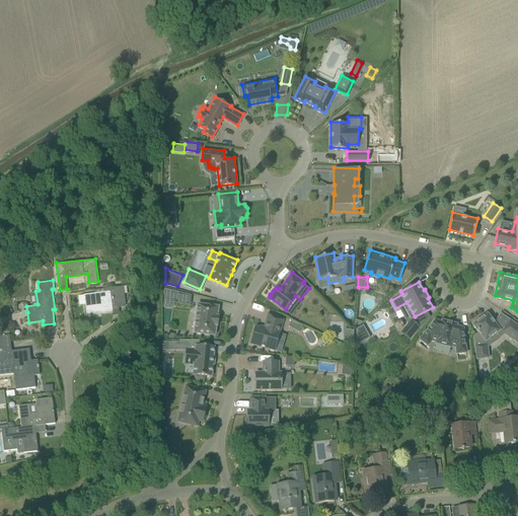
[(126,302),(124,284),(105,286),(106,290),(84,293),(87,312),(113,308),(113,304),(126,302)]
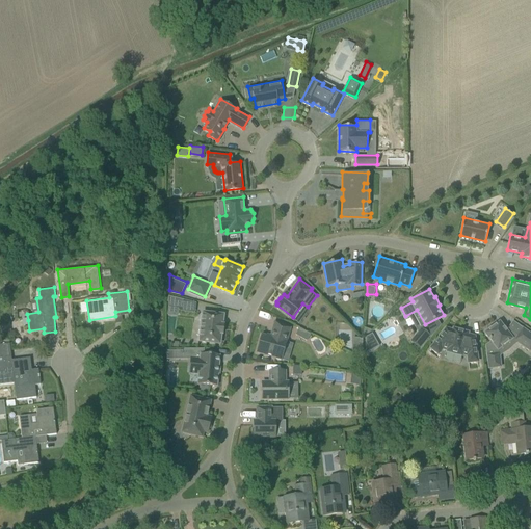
[(168,305),(183,307),(184,298),(168,294),(168,305)]
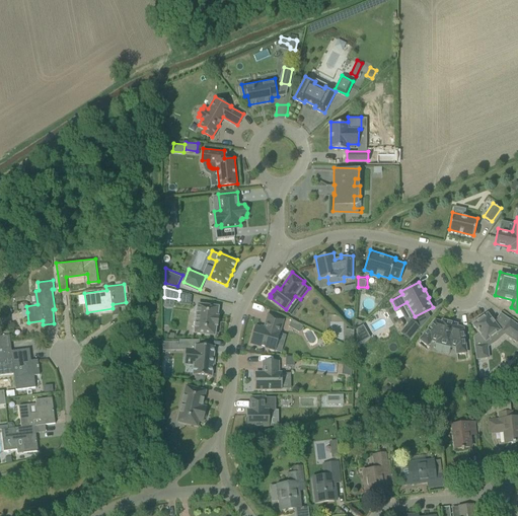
[(219,315),(217,315),(219,305),(199,303),(195,332),(215,334),(216,324),(218,324),(219,315)]
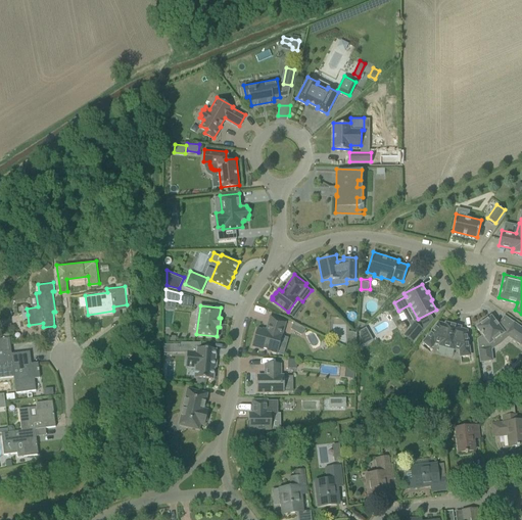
[(257,327),(252,344),(272,350),(284,353),(286,344),(280,343),(283,334),(282,334),(286,321),(271,314),(267,329),(257,327)]
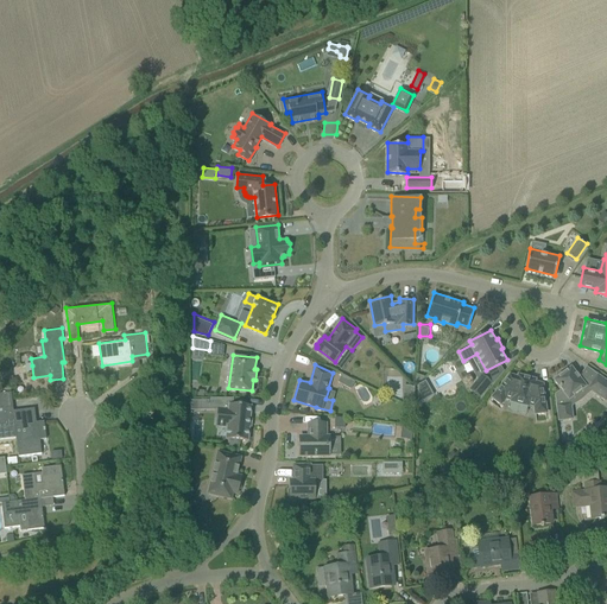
[(562,388),(556,393),(557,402),(560,418),(573,417),(571,401),(567,401),(567,399),(569,398),(586,385),(606,399),(606,379),(599,373),(593,381),(582,373),(579,375),(571,366),(563,373),(562,370),(556,375),(557,376),(555,379),(562,388)]
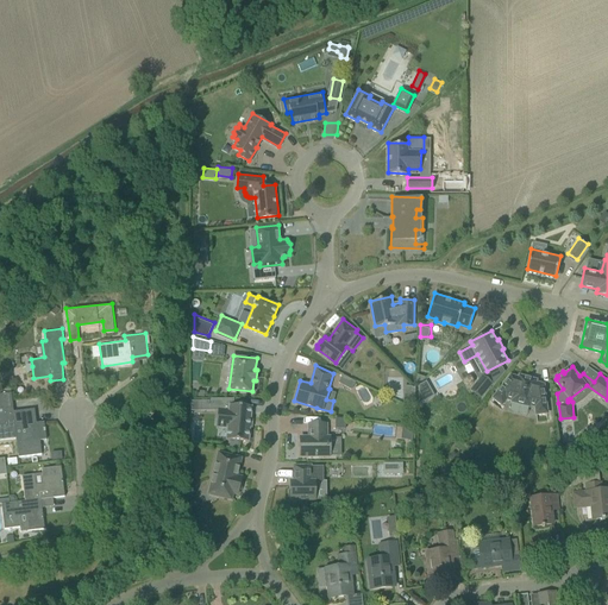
[(417,372),(417,384),(426,376),(417,372)]
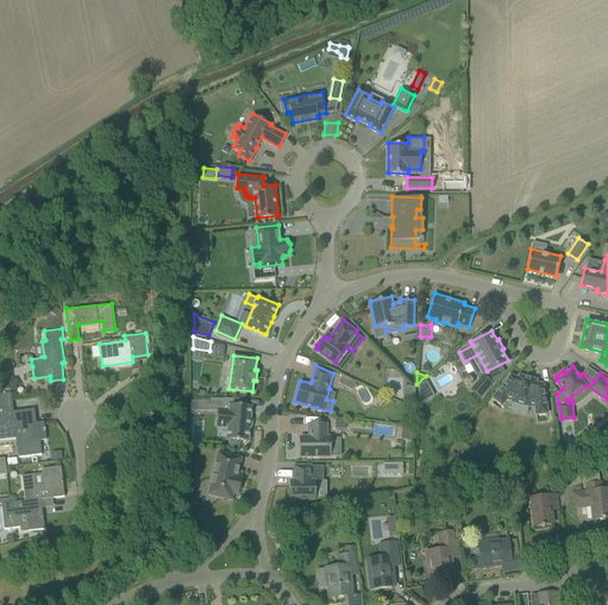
[(547,410),(545,386),(536,384),(537,378),(513,372),(512,373),(508,373),(493,396),(502,402),(507,396),(512,398),(513,399),(530,404),(530,403),(536,404),(537,413),(547,410)]
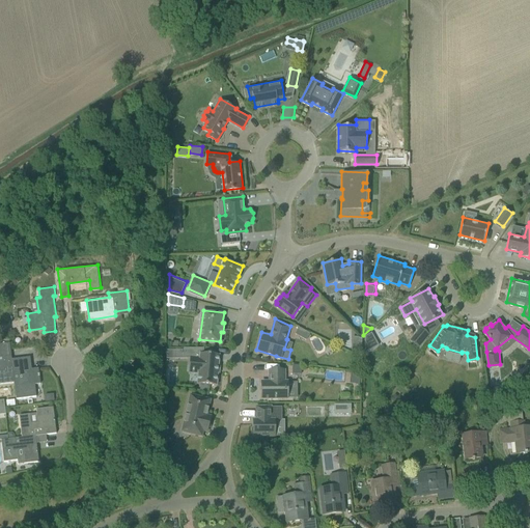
[(300,326),(297,332),(307,338),(310,332),(300,326)]
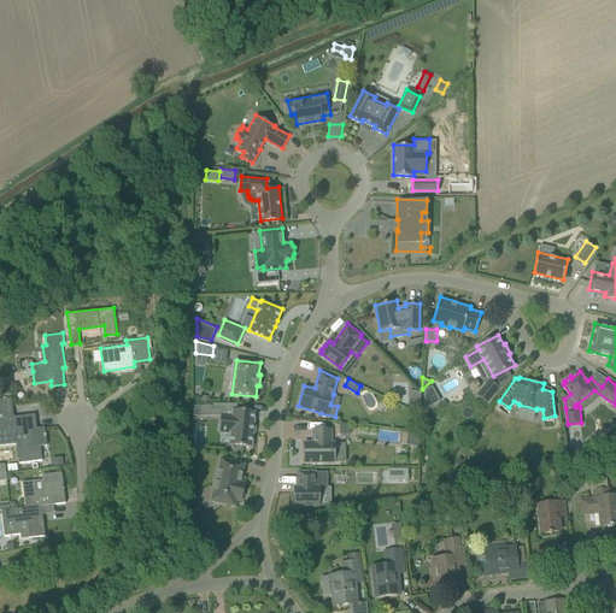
[(477,394),(487,401),(499,387),(490,379),(477,394)]
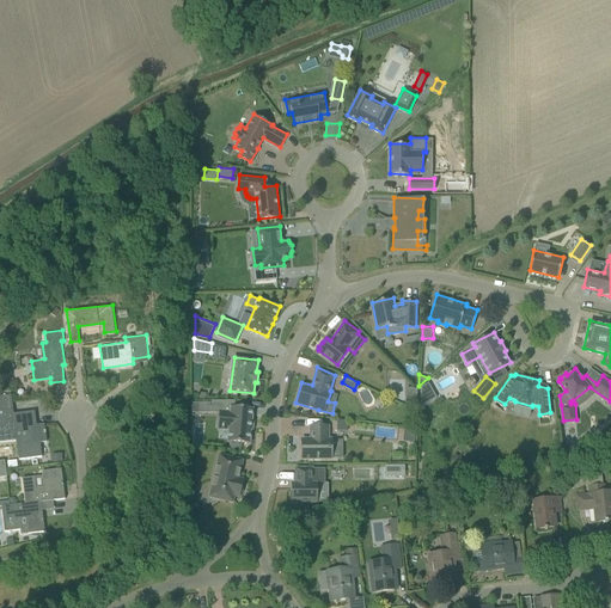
[(422,385),(421,390),(428,400),(437,395),(428,381),(422,385)]
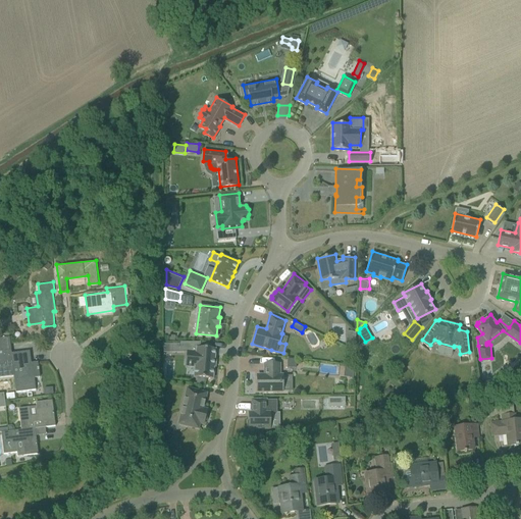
[(350,340),(350,345),(355,345),(356,330),(347,329),(347,340),(350,340)]
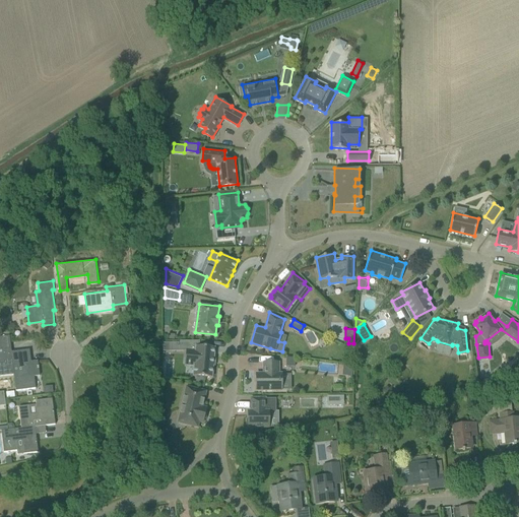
[(0,374),(14,373),(11,349),(12,349),(10,334),(0,334),(0,374)]
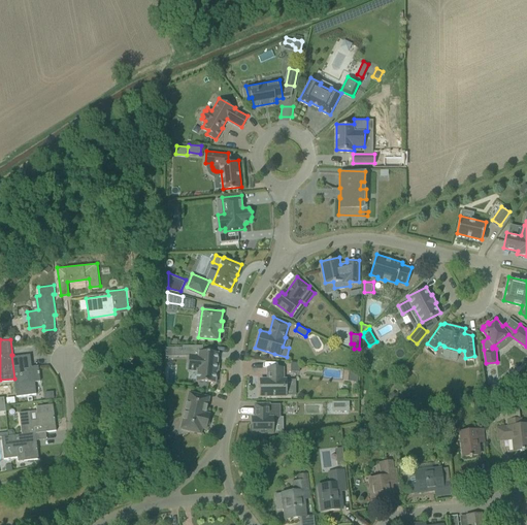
[(171,346),(171,354),(184,354),(184,346),(171,346)]
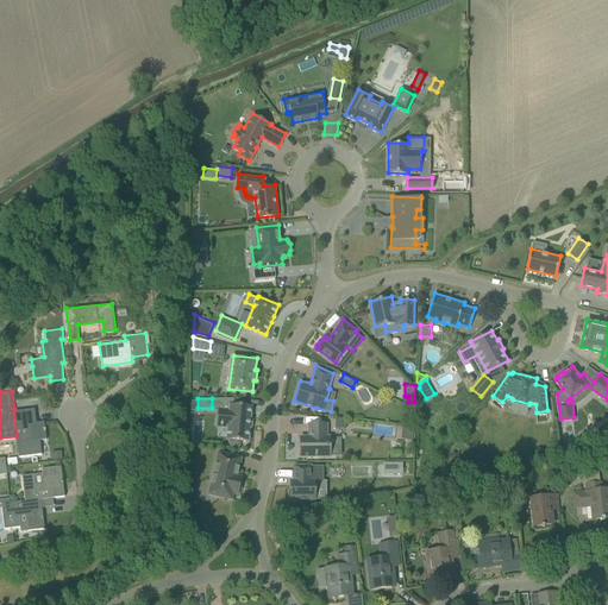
[(239,439),(250,440),(250,436),(251,435),(251,429),(250,428),(252,404),(230,403),(230,408),(219,407),(218,416),(218,426),(227,426),(227,438),(231,438),(239,439)]
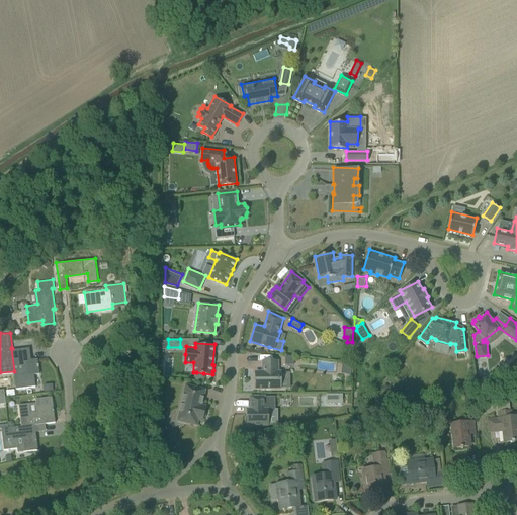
[(14,371),(16,388),(35,384),(34,373),(39,372),(37,357),(31,358),(29,346),(12,348),(11,348),(14,371)]
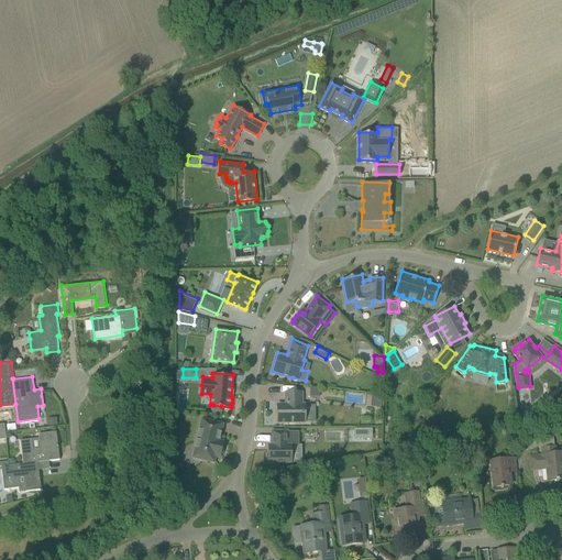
[(286,403),(278,403),(278,420),(285,420),(285,421),(296,421),(296,420),(306,420),(306,403),(302,403),(302,391),(286,391),(286,403)]
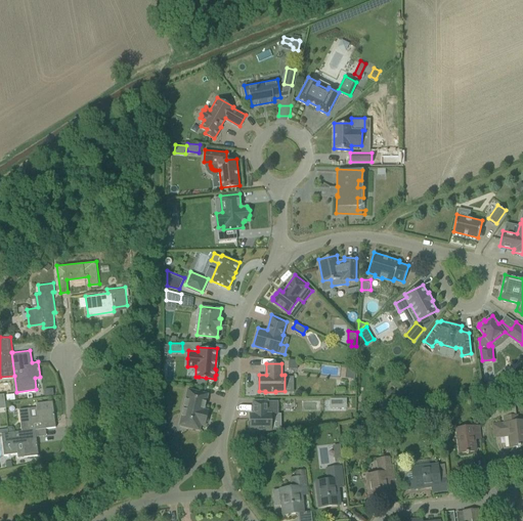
[(208,413),(209,409),(204,408),(208,393),(188,389),(181,423),(200,428),(201,423),(205,424),(206,421),(208,420),(209,414),(208,413)]
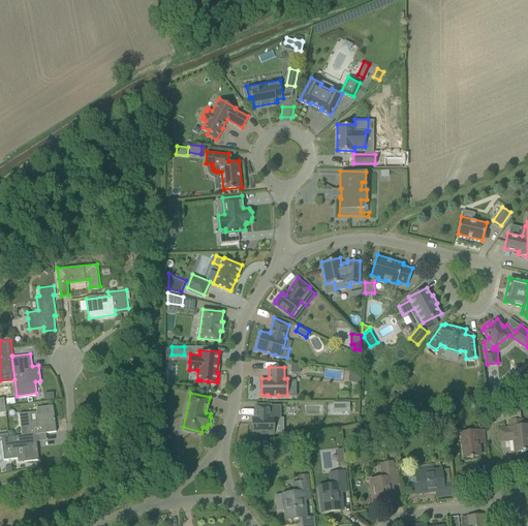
[(333,401),(333,410),(350,410),(350,400),(333,401)]
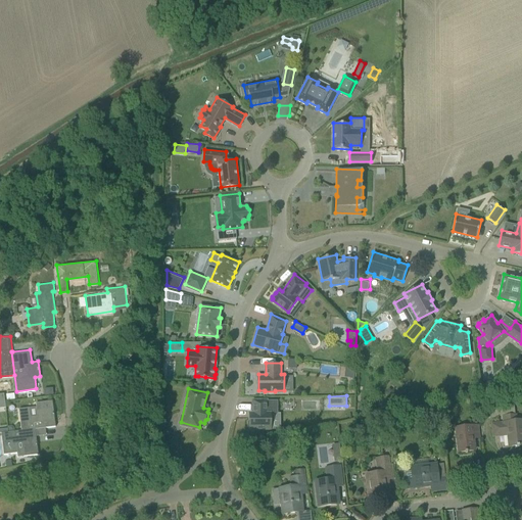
[(268,398),(253,398),(253,412),(250,412),(250,418),(248,420),(248,424),(250,426),(250,428),(271,428),(271,413),(278,413),(278,399),(268,399),(268,398)]
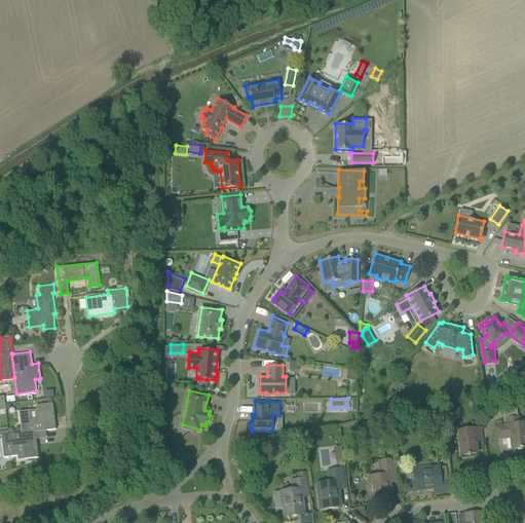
[(492,402),(493,409),(501,409),(501,401),(492,402)]
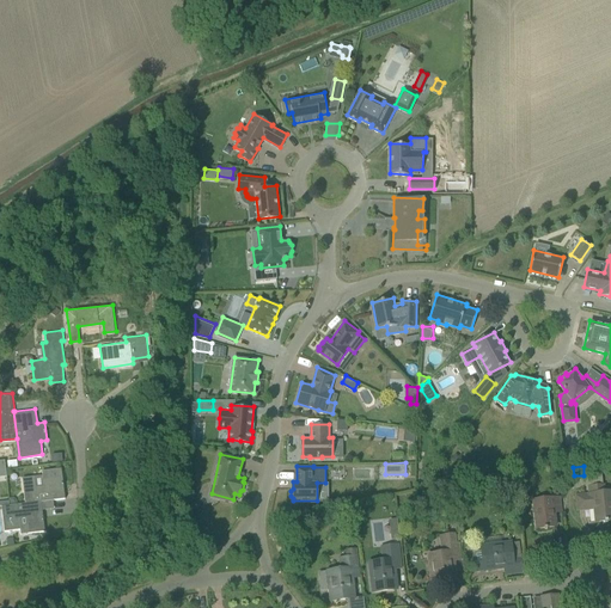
[(23,477),(25,502),(42,499),(66,497),(62,467),(43,470),(43,474),(23,477)]
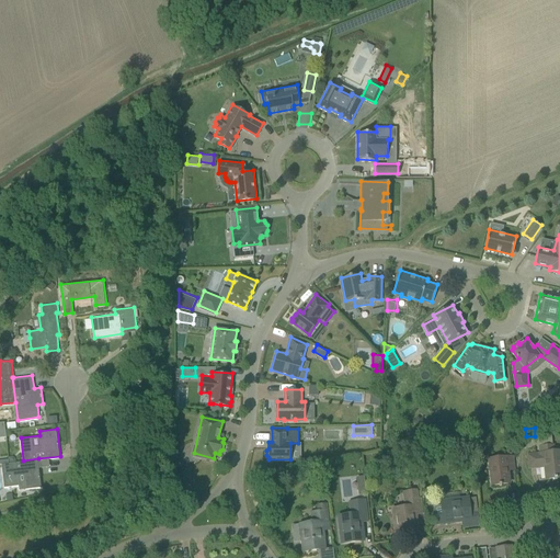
[(540,452),(528,453),(529,466),(546,464),(547,477),(559,475),(559,450),(553,450),(553,443),(552,432),(538,433),(540,445),(540,452)]
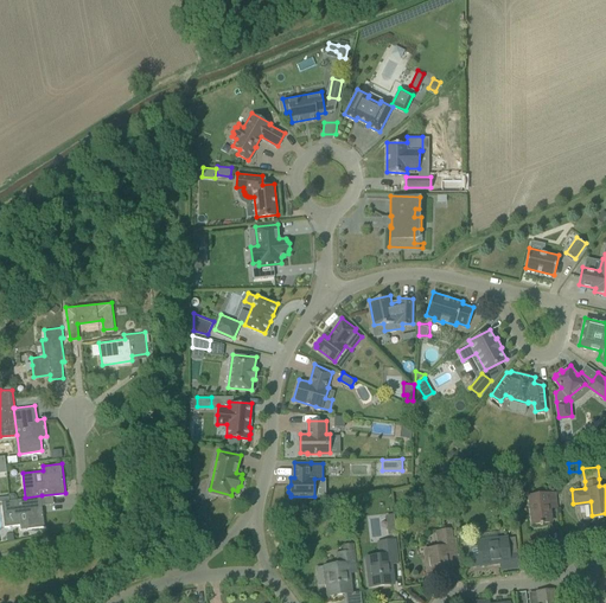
[(530,494),(534,523),(552,520),(549,506),(556,506),(555,492),(530,494)]
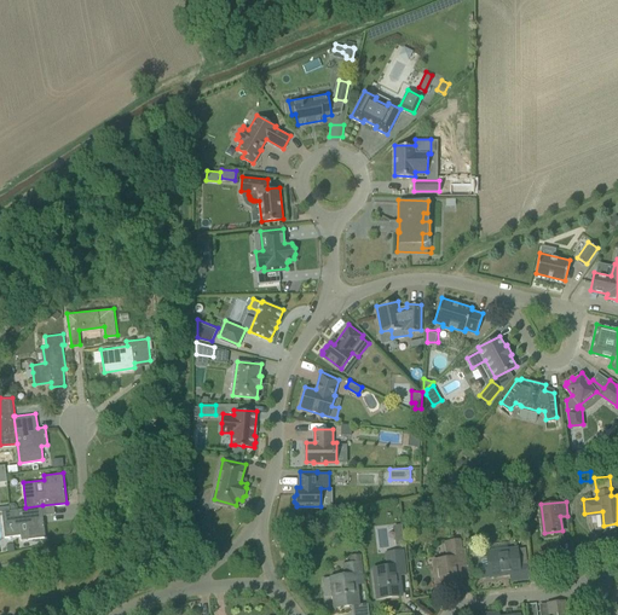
[(26,508),(11,509),(1,510),(4,523),(5,535),(22,534),(21,523),(27,522),(29,538),(46,535),(42,505),(26,508)]
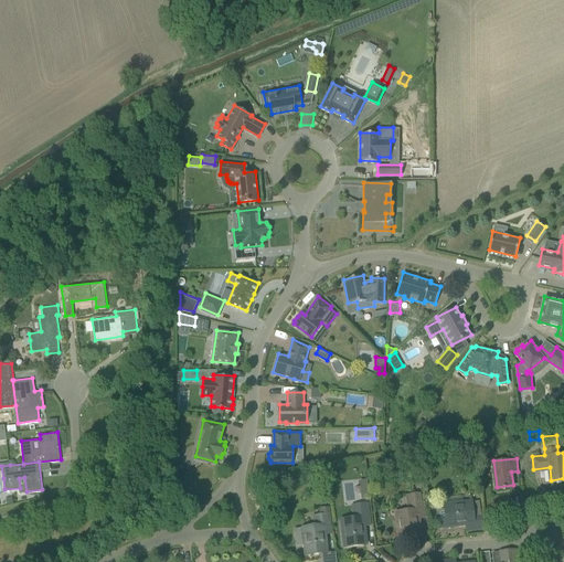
[(407,494),(408,506),(410,509),(396,510),(398,527),(400,538),(421,536),(418,517),(425,516),(424,500),(421,500),(421,491),(407,494)]
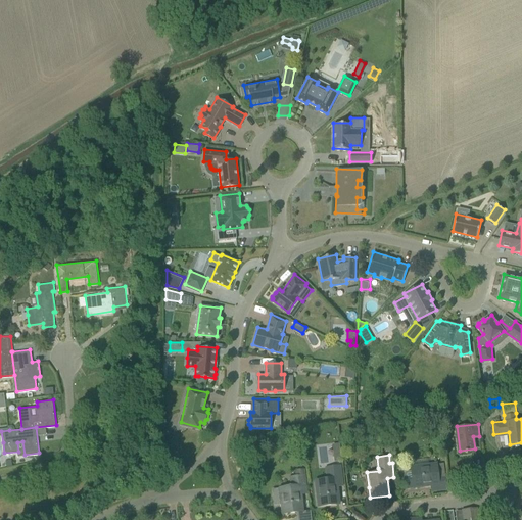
[(431,483),(432,489),(446,487),(443,462),(412,466),(412,470),(407,471),(405,474),(406,477),(408,480),(409,486),(431,483)]
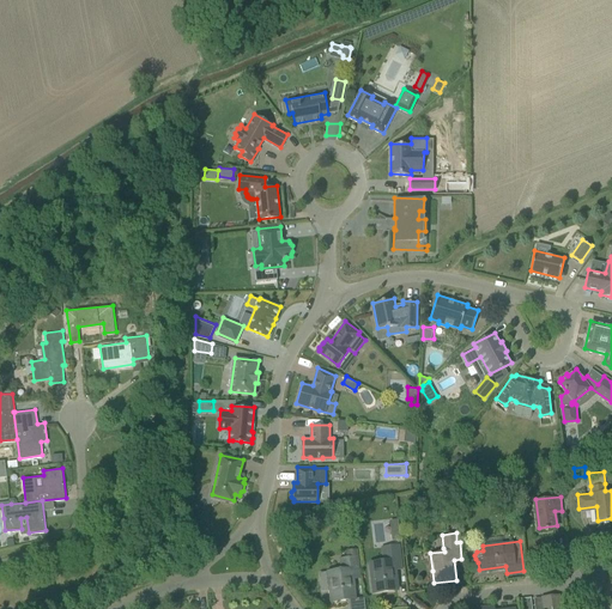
[(340,556),(341,568),(328,570),(332,600),(356,597),(353,577),(361,576),(358,555),(357,547),(346,548),(347,556),(340,556)]
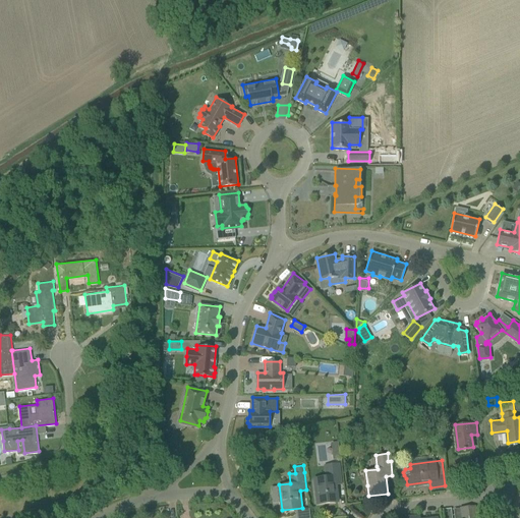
[(336,482),(342,482),(340,468),(326,469),(327,476),(315,477),(316,493),(319,503),(338,501),(336,482)]
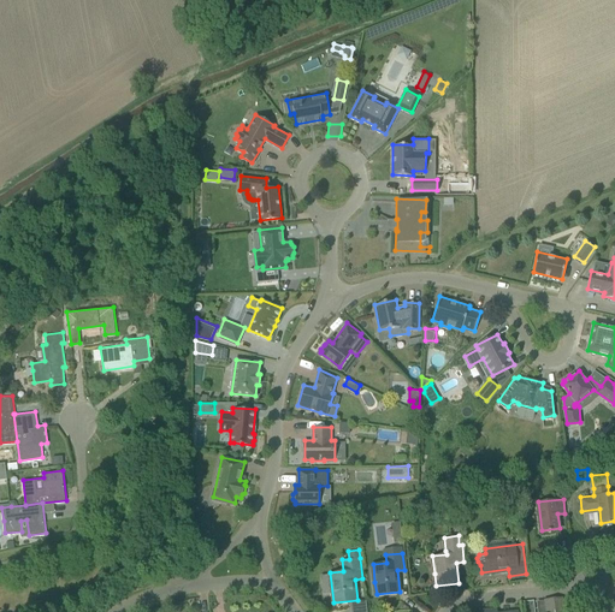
[(563,611),(562,596),(545,598),(547,611),(544,611),(563,611)]
